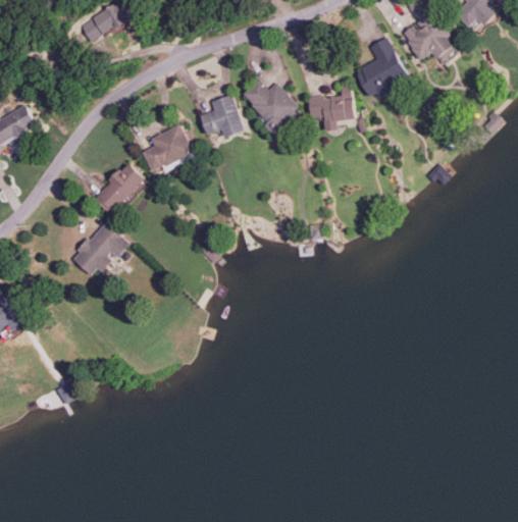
[(116,0),(79,24),(90,42),(112,28),(115,33),(128,24),(123,17),(131,13),(121,0),(116,0)]
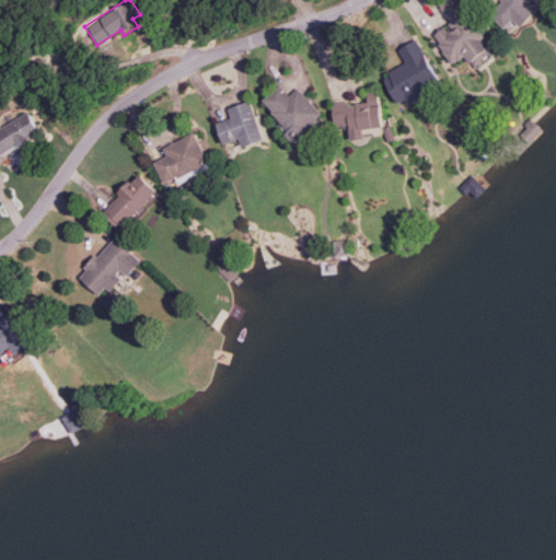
[(455,0),(446,0),(433,9),(444,24),(428,36),(449,63),(460,56),(465,62),(485,48),(478,39),(483,36),(455,0)]
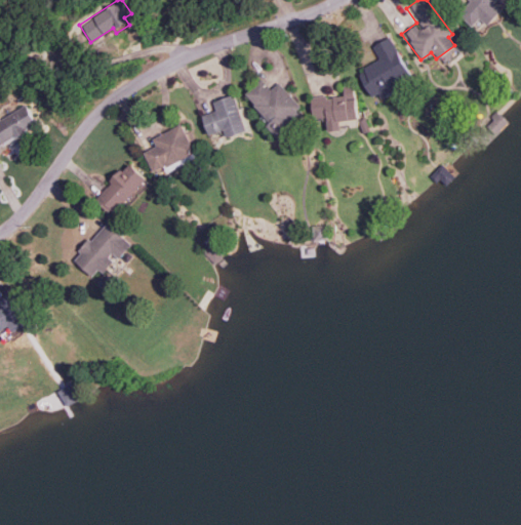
[(369,96),(376,92),(378,96),(410,80),(388,37),(370,46),(377,59),(356,71),(369,96)]
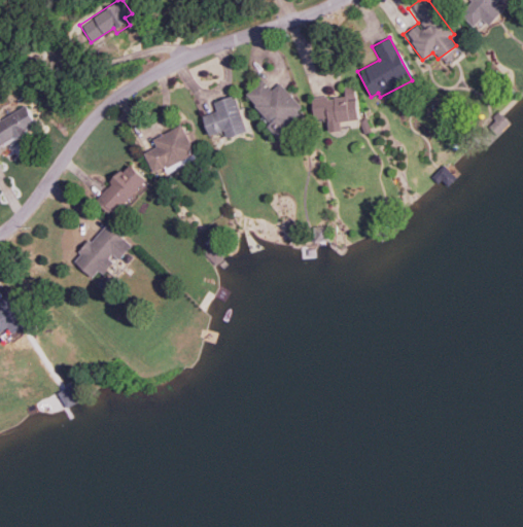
[(278,81),(270,90),(260,79),(244,95),(269,123),(265,126),(276,138),(305,112),(278,81)]
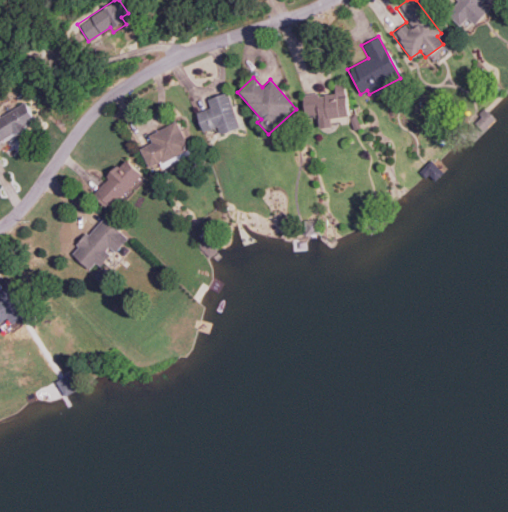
[(346,116),(342,83),(332,84),(333,93),(316,95),(316,93),(301,94),(303,114),(316,113),(317,128),(330,127),(329,118),(346,116)]
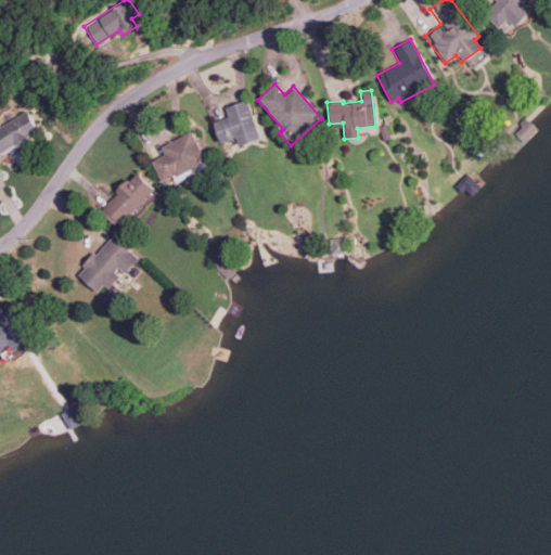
[(258,139),(245,100),(222,107),(226,117),(212,121),(218,142),(234,137),(238,145),(258,139)]
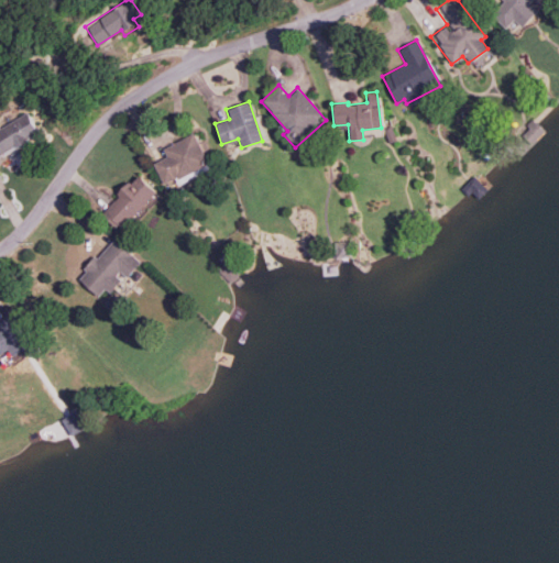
[(0,156),(37,133),(25,112),(0,128),(0,156)]
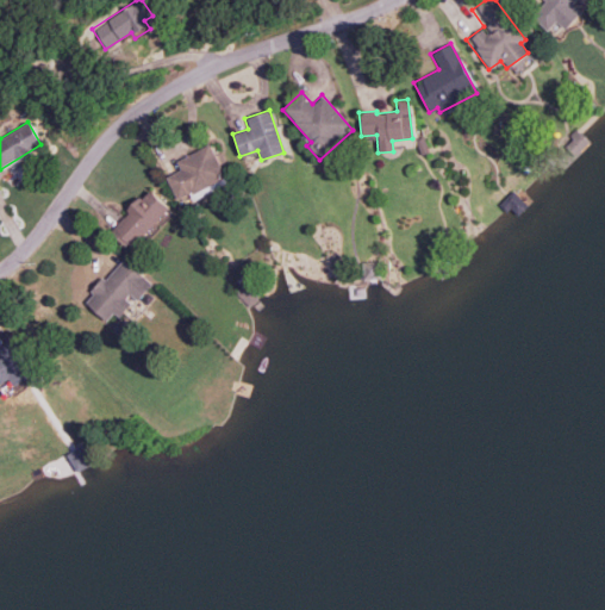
[(178,170),(164,175),(174,199),(223,179),(209,144),(174,160),(178,170)]
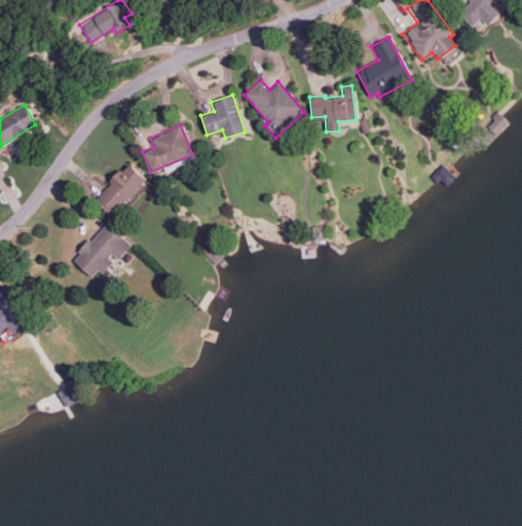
[(111,215),(145,180),(127,163),(94,197),(111,215)]
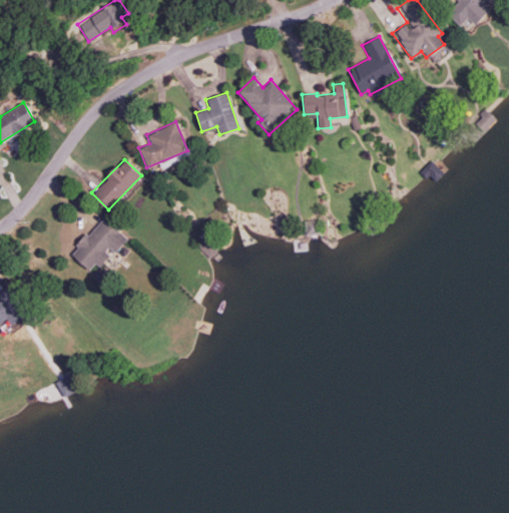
[(431,177),(438,172),(430,161),(423,165),(431,177)]
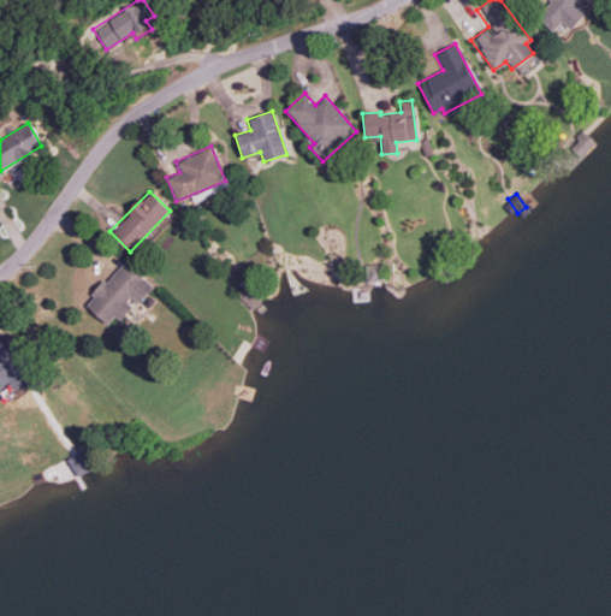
[(135,306),(152,286),(122,260),(83,303),(105,324),(113,315),(118,320),(132,304),(135,306)]
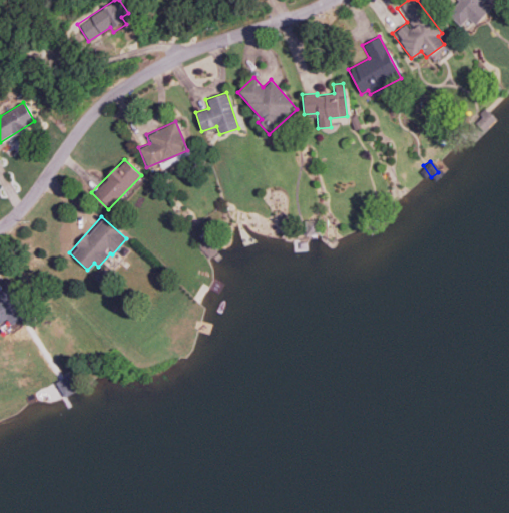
[(207,257),(215,247),(204,236),(195,246),(207,257)]
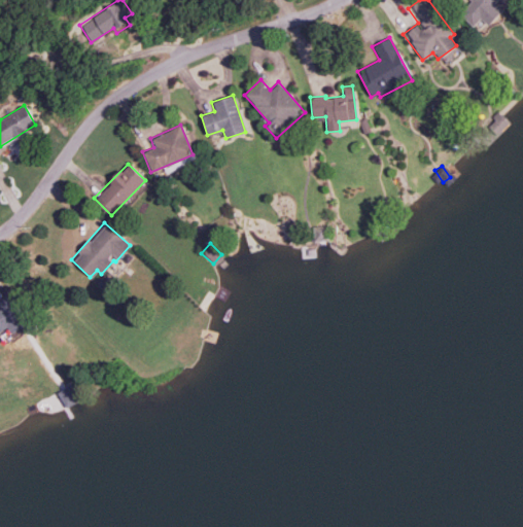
[(0,334),(7,334),(7,331),(18,330),(16,297),(0,297),(0,334)]
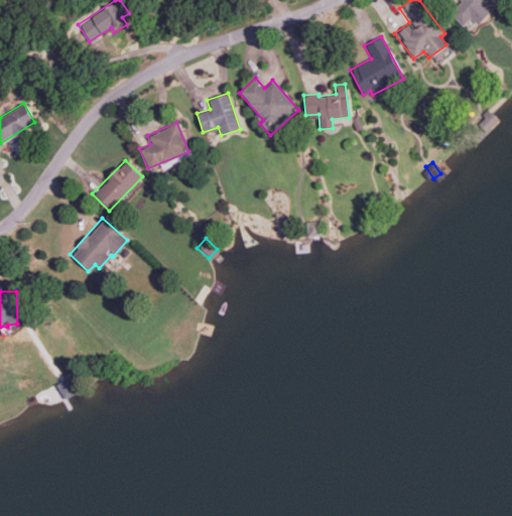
[(62,399),(76,391),(67,376),(53,384),(62,399)]
